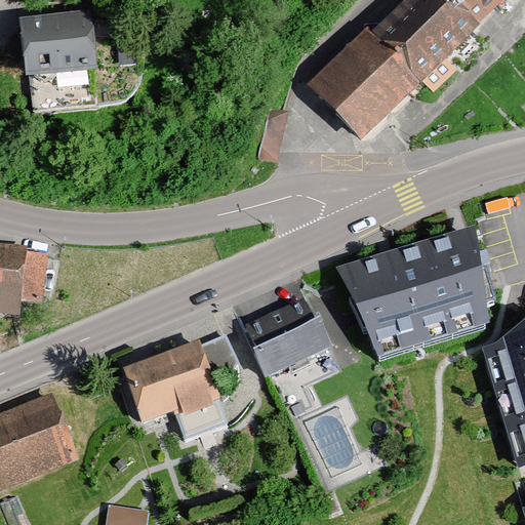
[(480,18),(461,0),(409,0),(374,33),(420,81),(432,92),(457,68),(444,54),(480,18)]
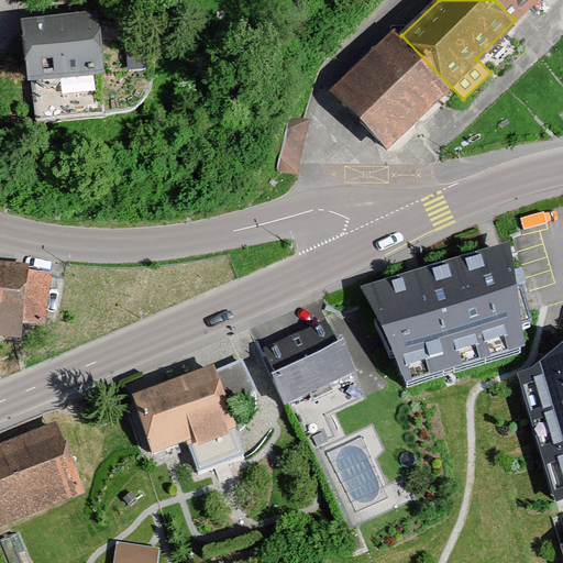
[(536,0),(495,0),(515,20),(536,0)]
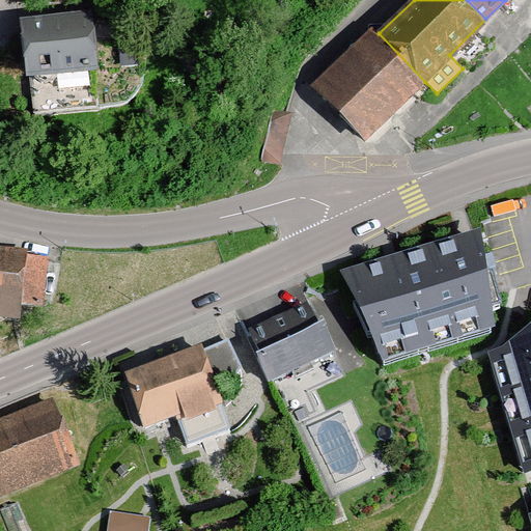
[(95,66),(89,9),(15,18),(21,75),(95,66)]
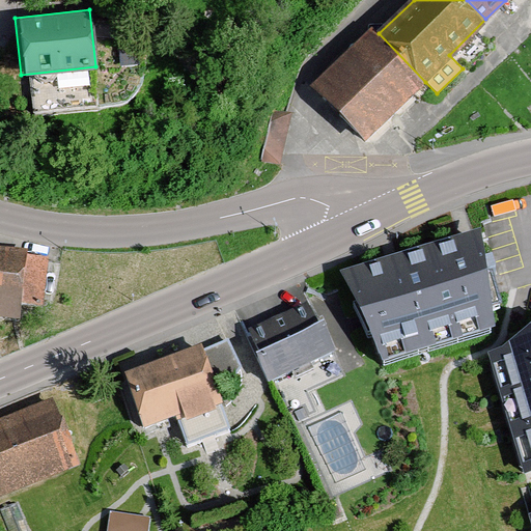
[(425,82),(379,33),(374,29),(313,87),(365,140),(425,82)]
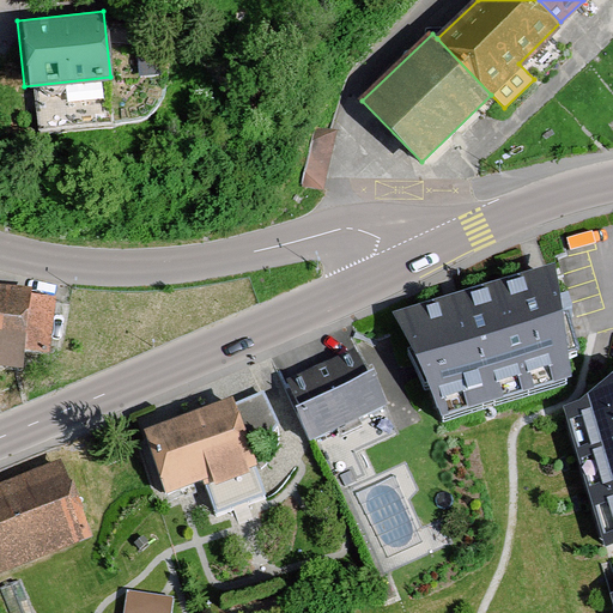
[(554,262),(390,310),(441,419),(570,377),(554,262)]
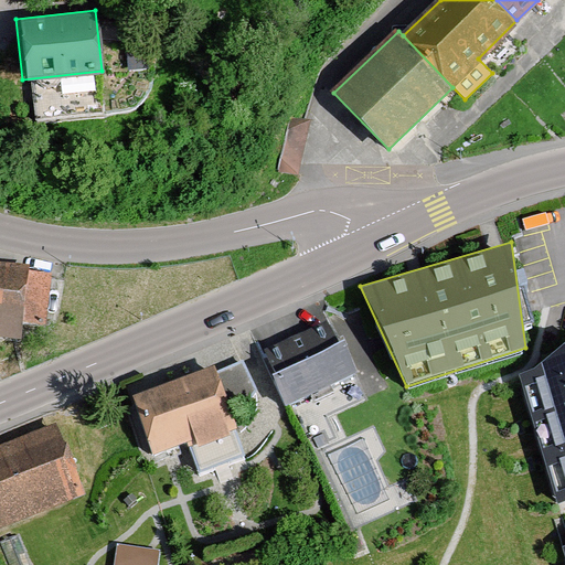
[(0,262),(0,338),(17,341),(20,321),(42,326),(51,270),(0,262)]
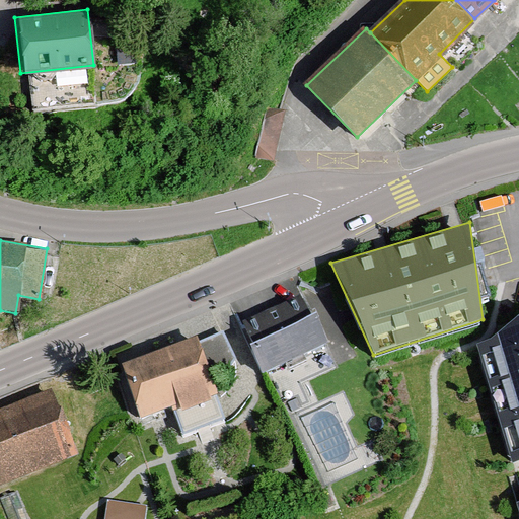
[(326,342),(302,292),(238,322),(263,373),(326,342)]
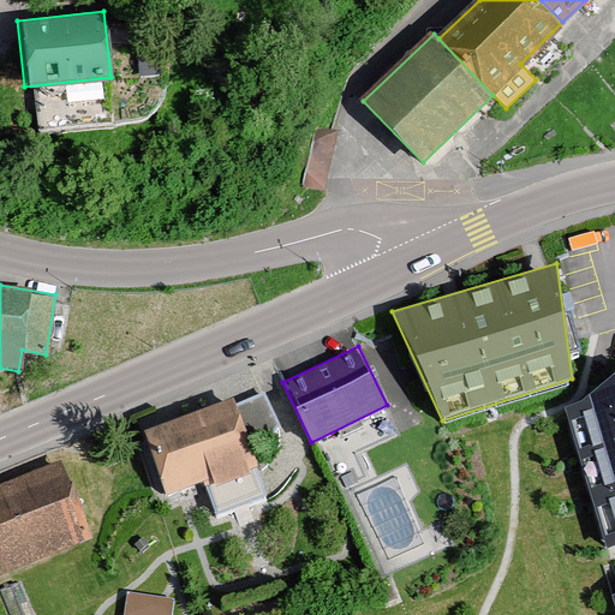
[(592,413),(569,421),(611,561),(614,560),(614,396),(590,405),(592,413)]
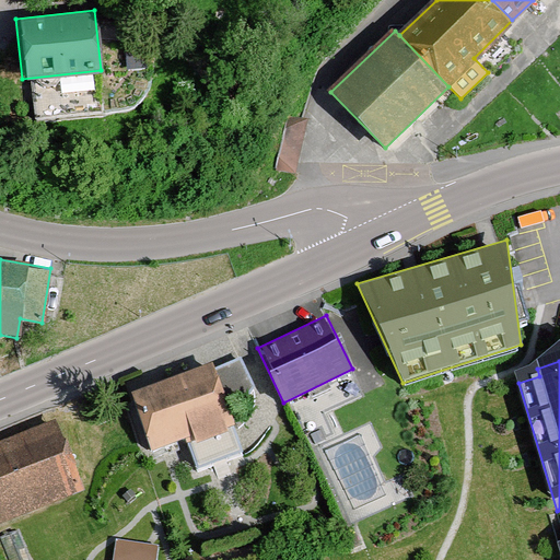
[(210,362),(129,392),(152,453),(233,423),(210,362)]
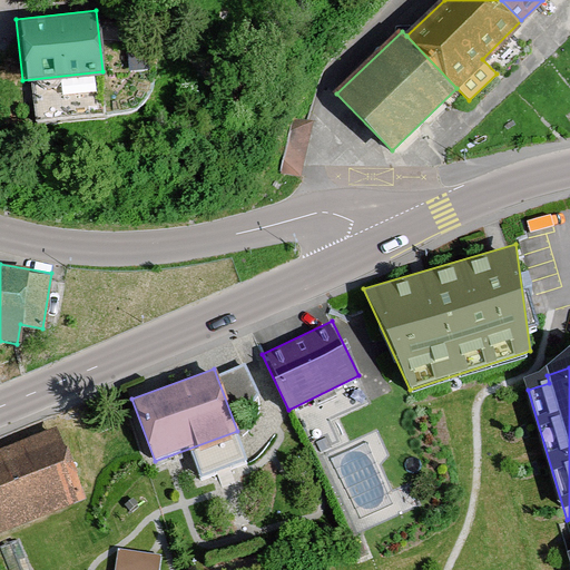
[(52,426),(0,446),(0,533),(82,501),(52,426)]
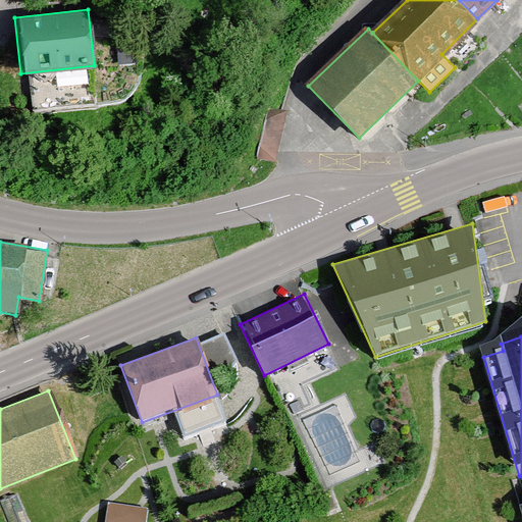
[(106,521),(111,521),(150,521),(153,501),(108,497),(106,521)]
